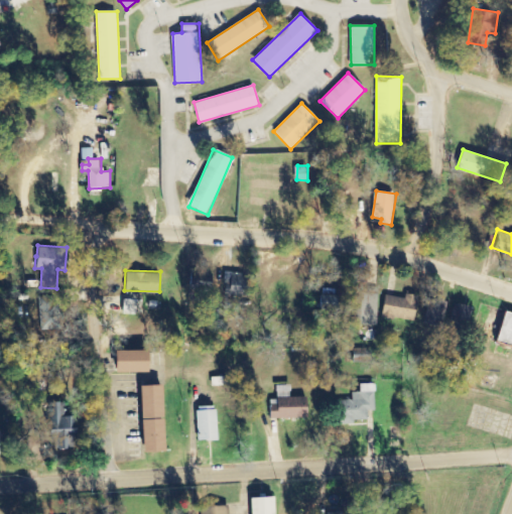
[(253,276),(228,270),(224,289),(249,294),(253,276)]
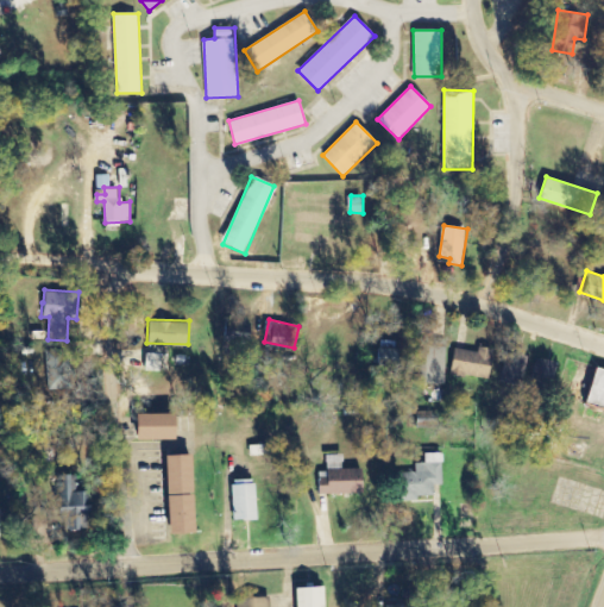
[(249,330),(224,330),(224,343),(249,343),(249,330)]
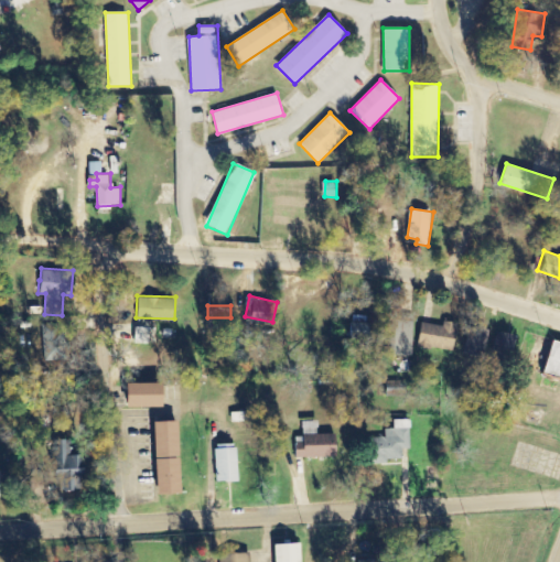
[(413,356),(416,317),(391,316),(390,355),(413,356)]
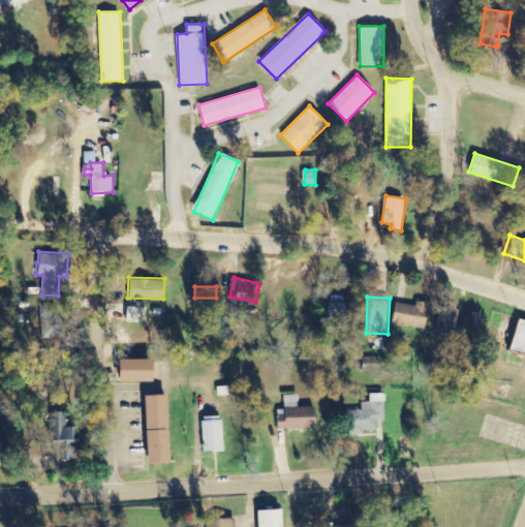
[(429,302),(417,301),(417,305),(396,303),(393,323),(426,328),(429,302)]
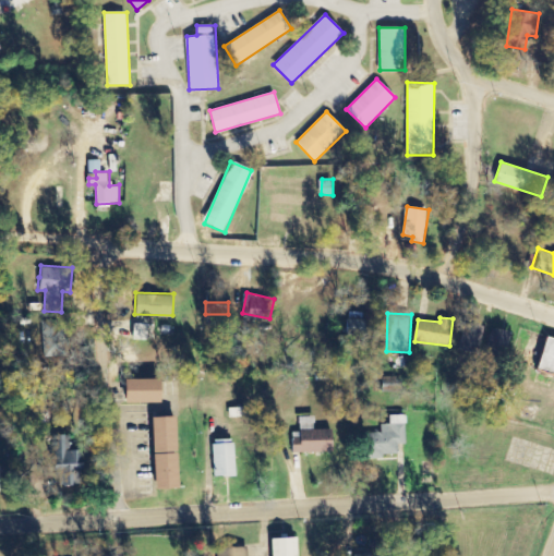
[(41,319),(44,354),(64,354),(62,318),(41,319)]
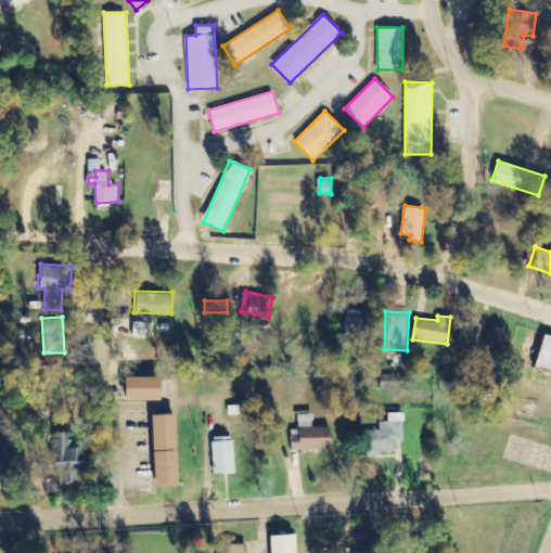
[(342,317),(341,334),(362,334),(363,317),(342,317)]
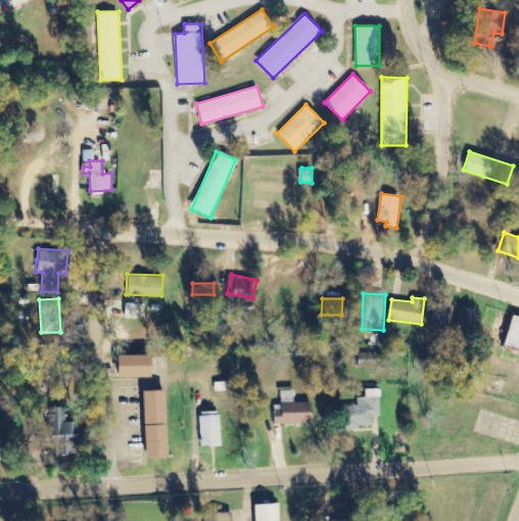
[(137,317),(137,302),(125,302),(125,317),(137,317)]
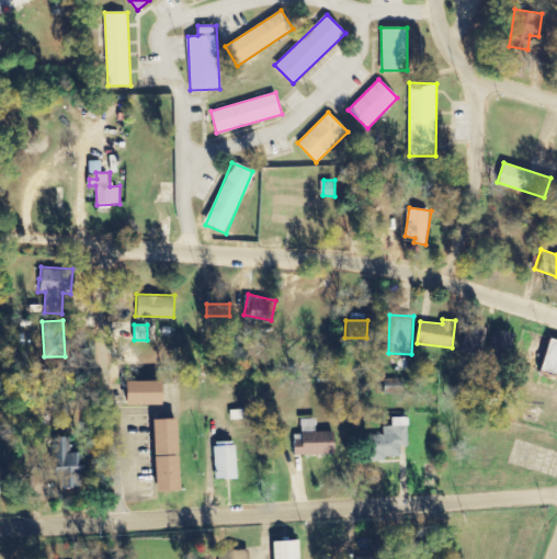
[(482,353),(485,326),(467,324),(465,352),(482,353)]
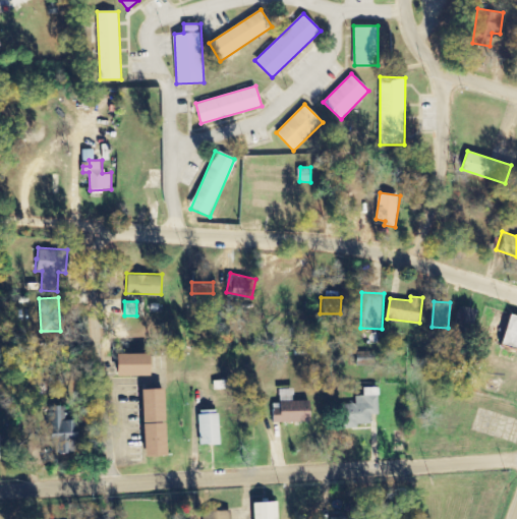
[(453,329),(472,334),(478,309),(460,304),(453,329)]
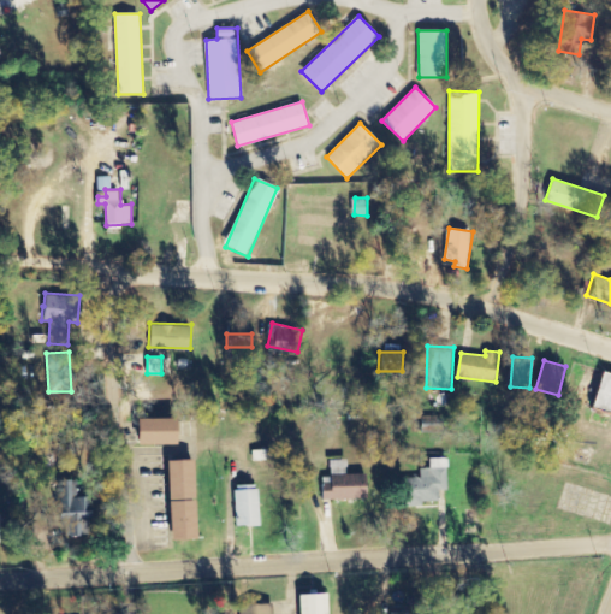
[(610,372),(600,370),(591,406),(610,412),(610,372)]
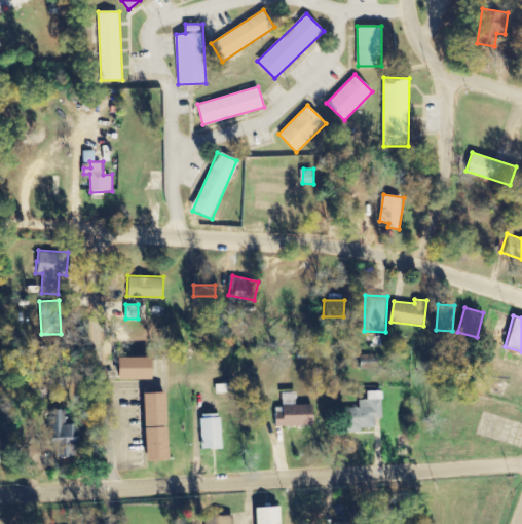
[(147,356),(114,356),(114,378),(148,377),(147,356)]
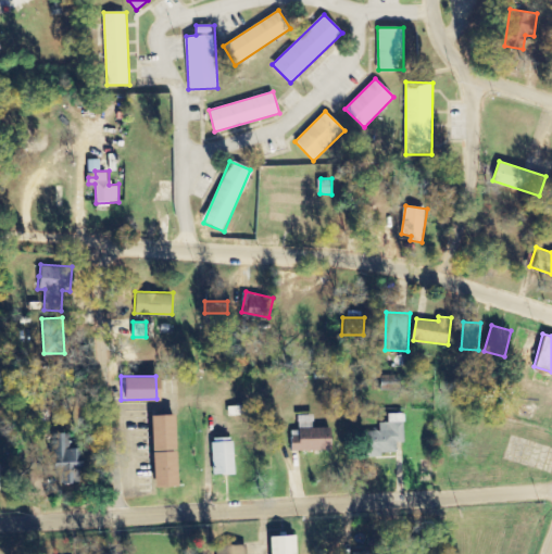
[(405,441),(404,412),(389,412),(389,422),(381,422),(381,429),(364,430),(365,456),(384,455),(384,451),(398,451),(397,441),(405,441)]
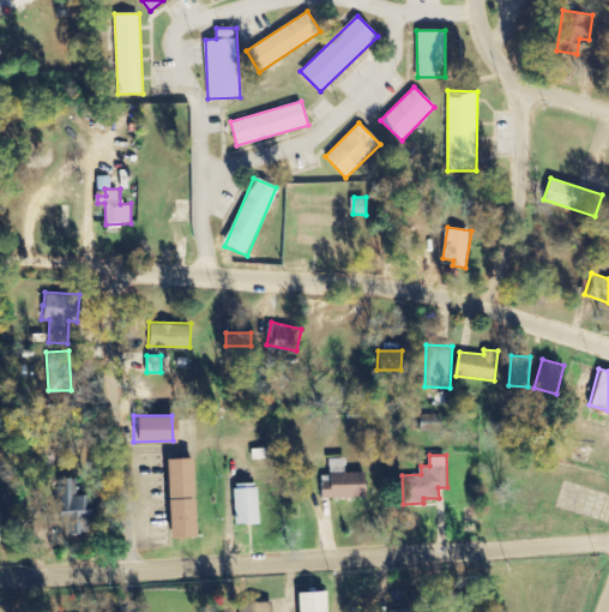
[(193,535),(190,456),(166,456),(168,537),(193,535)]
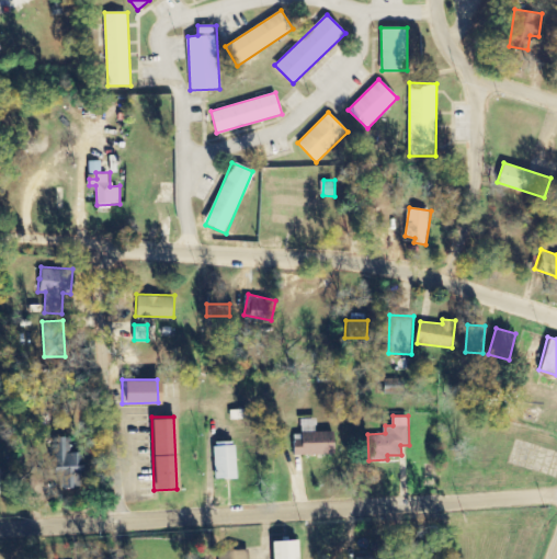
[(332,430),(316,431),(316,418),(302,418),(303,437),(294,438),(294,454),(333,453),(332,430)]
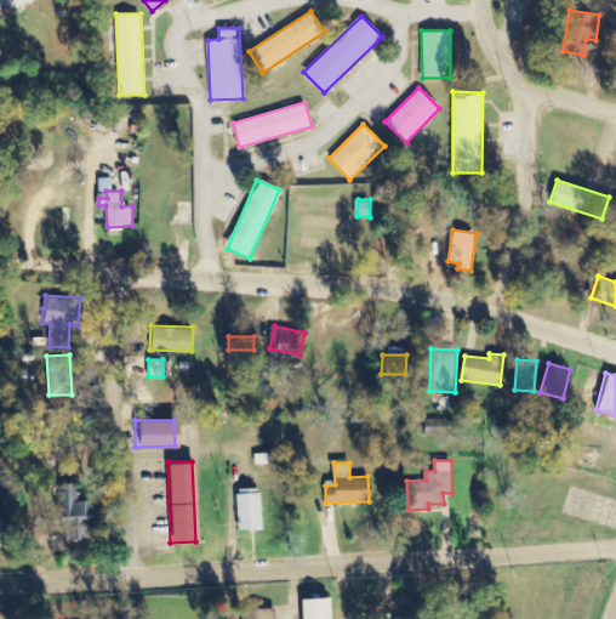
[(261,528),(261,488),(238,488),(238,528),(261,528)]
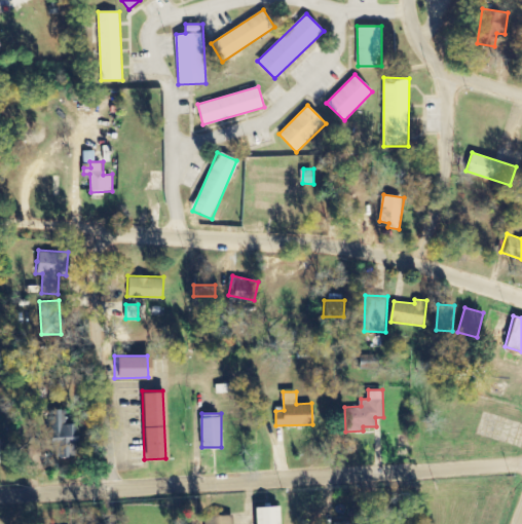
[(56,455),(76,455),(76,422),(66,422),(66,415),(50,416),(50,442),(54,442),(56,455)]
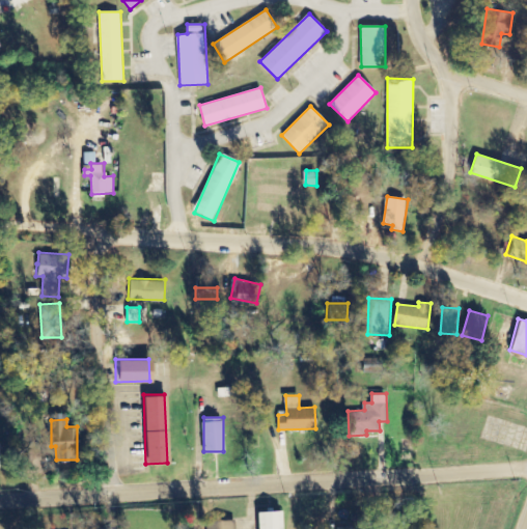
[(255,511),(255,528),(280,528),(279,509),(255,511)]
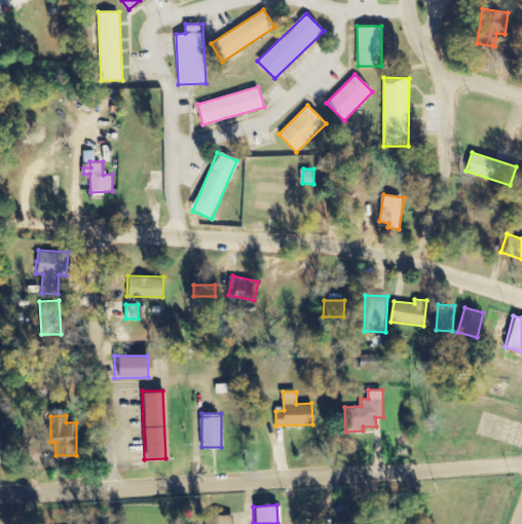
[(203,516),(203,523),(233,523),(233,514),(203,516)]
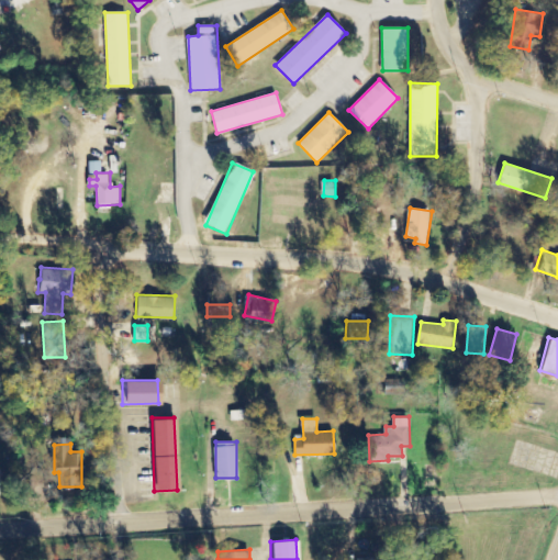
All buildings are outlined.
